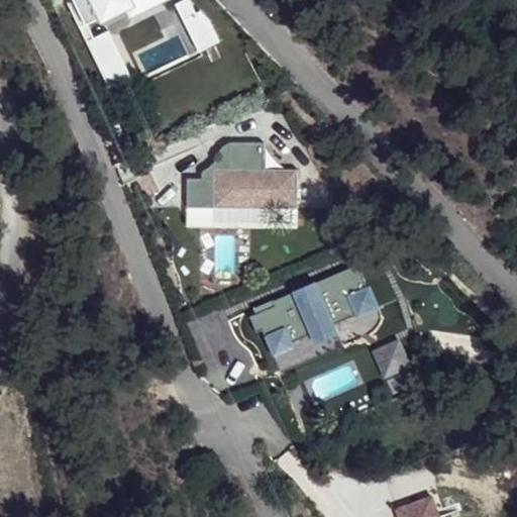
[(67,0),(80,27),(109,87),(131,76),(108,30),(93,37),(86,24),(100,16),(103,20),(134,4),(133,1),(134,0),(67,0)]
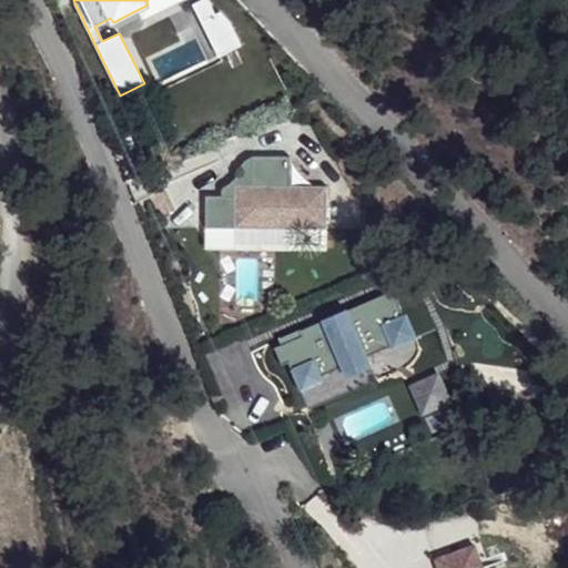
[(209,0),(199,0),(193,3),(219,56),(241,44),(230,21),(220,11),(215,13),(209,0)]
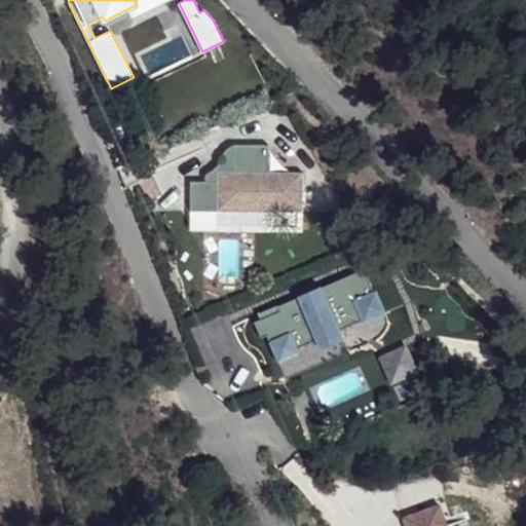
[(191,183),(191,213),(303,211),(301,172),(267,172),(267,146),(233,146),(233,173),(218,173),(218,183),(191,183)]
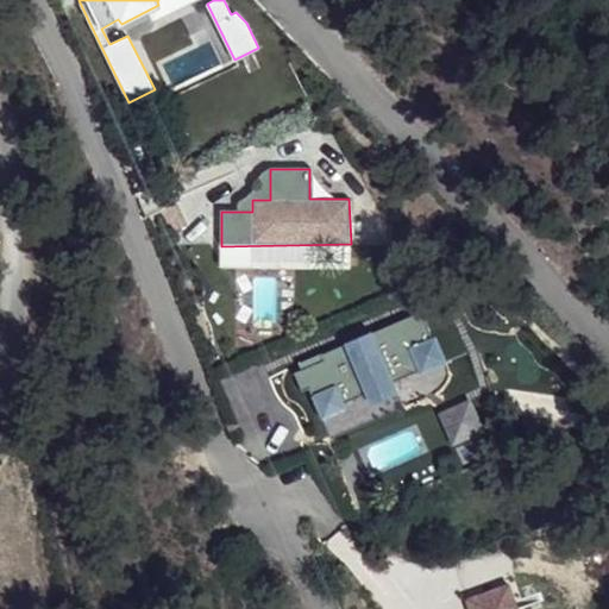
[(324,362),(294,374),(302,393),(309,389),(315,403),(338,393),(343,405),(366,395),(370,402),(396,390),(393,383),(419,372),(420,375),(446,364),(435,338),(433,339),(421,313),(321,356),(324,362)]
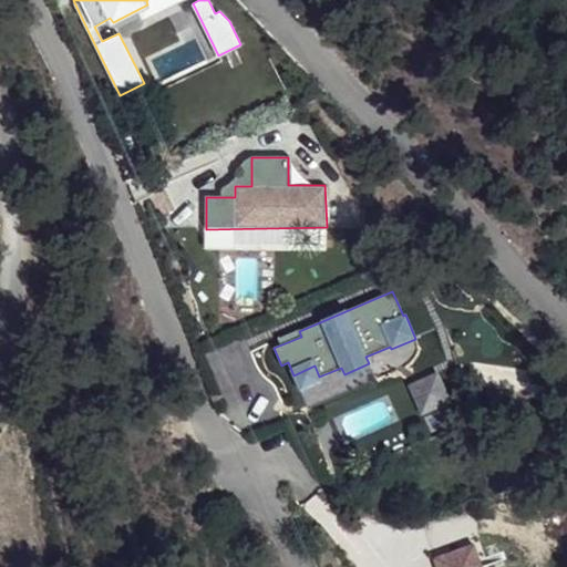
[(315,366),(294,375),(300,391),(321,382),(319,377),(315,366)]
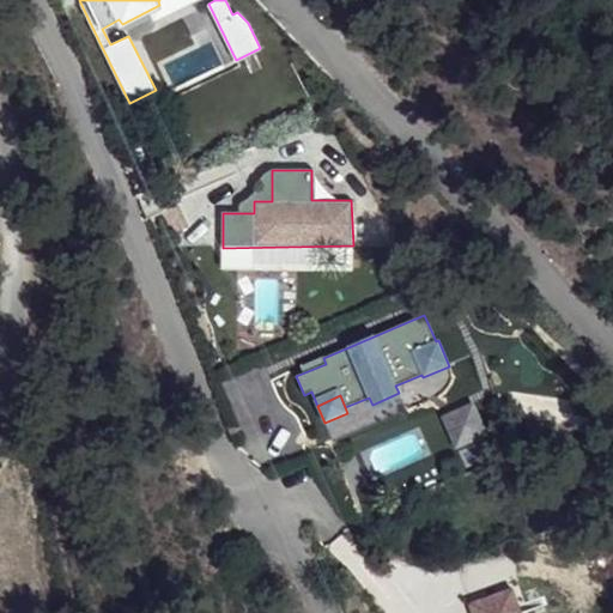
[(473,401),(439,416),(454,448),(487,434),(473,401)]
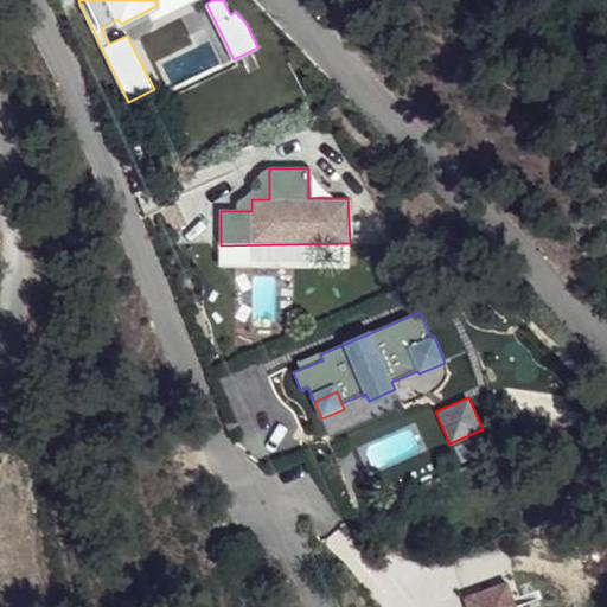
[(516,606),(506,582),(465,598),(468,606),(516,606)]
